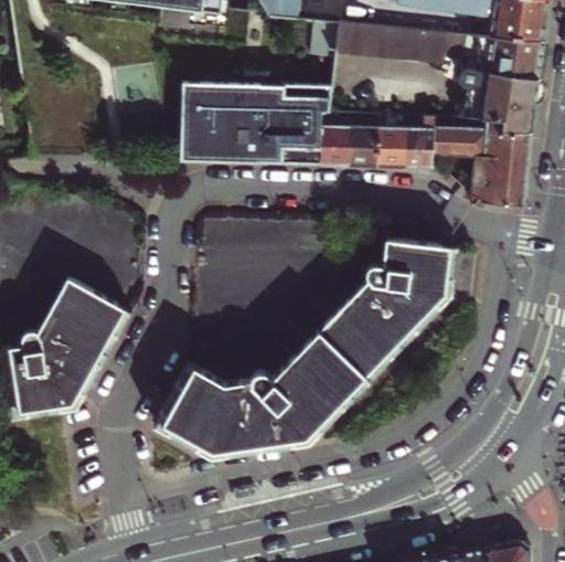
[(125,0),(219,12),(220,0),(125,0)]
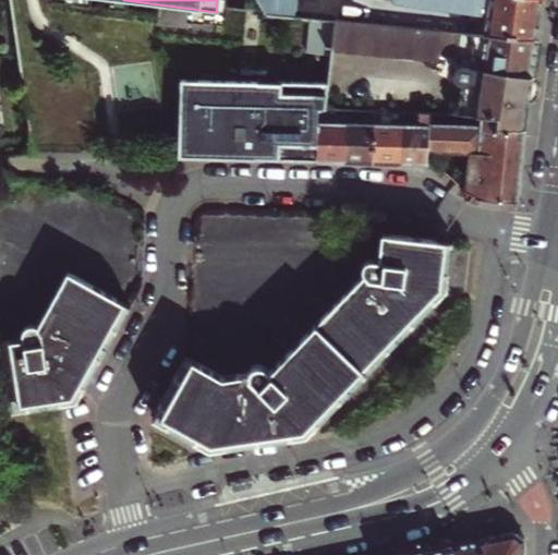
[(312,19),(335,22),(337,0),(253,0),(265,14),(312,19)]
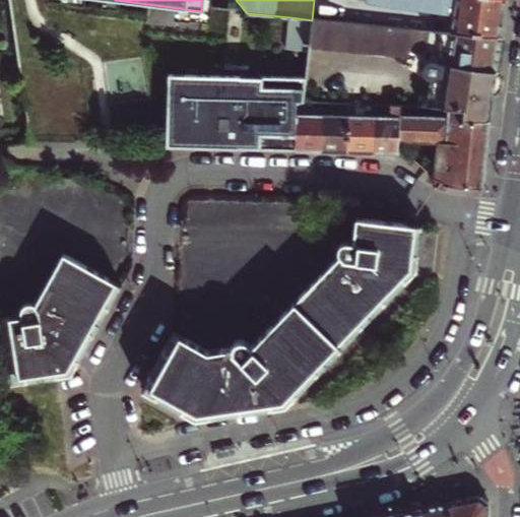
[(440,33),(500,40),(502,21),(506,0),(504,0),(363,0),(364,3),(441,14),(440,33)]
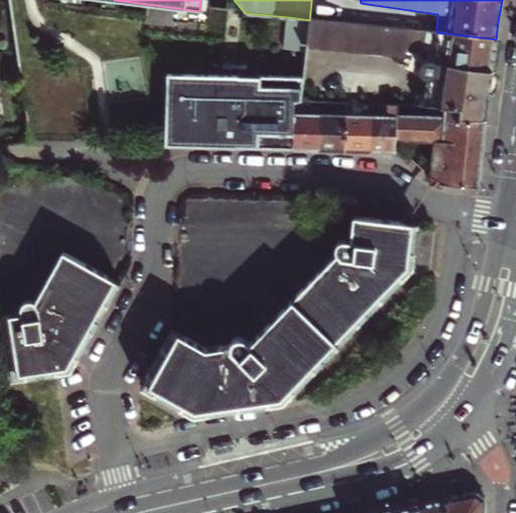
[(306,52),(309,20),(288,17),(284,50),(306,52)]
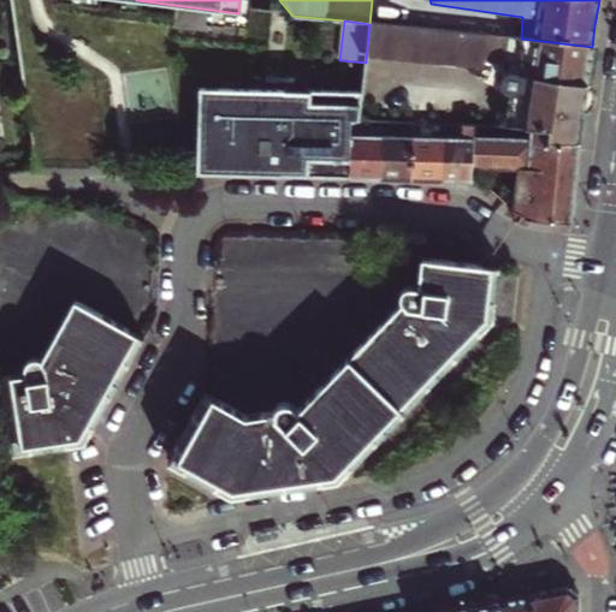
[(529,72),(529,78),(586,88),(588,66),(592,47),(521,39),(369,24),(366,63),(481,75),(483,67),(508,71),(529,72)]
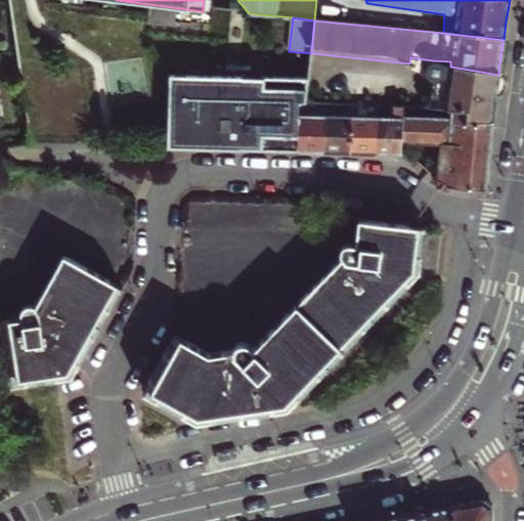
[(449,72),(450,67),(450,61),(432,60),(431,68),(433,68),(435,68),(436,69),(439,71),(440,73),(441,73),(441,71),(449,72)]
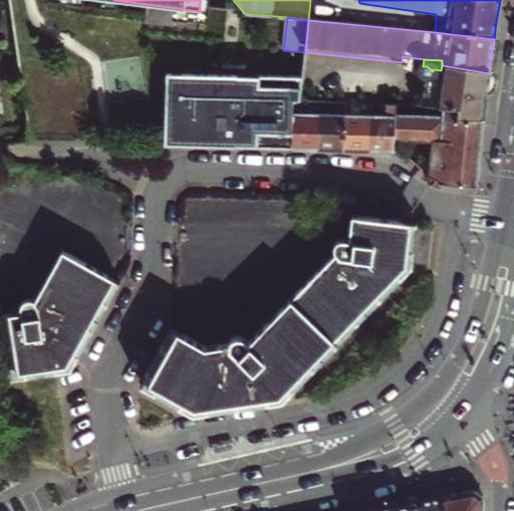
[(486,97),(489,73),(442,65),(441,70),(433,69),(433,71),(432,71),(431,69),(428,67),(427,66),(425,66),(423,66),(422,66),(420,67),(417,69),(417,70),(416,72),(416,74),(416,77),(417,79),(417,80),(418,81),(420,82),(422,83),(424,83),(426,83),(428,82),(430,81),(431,80),(438,80),(435,109),(442,109),(457,109),(457,120),(483,122),(486,97)]
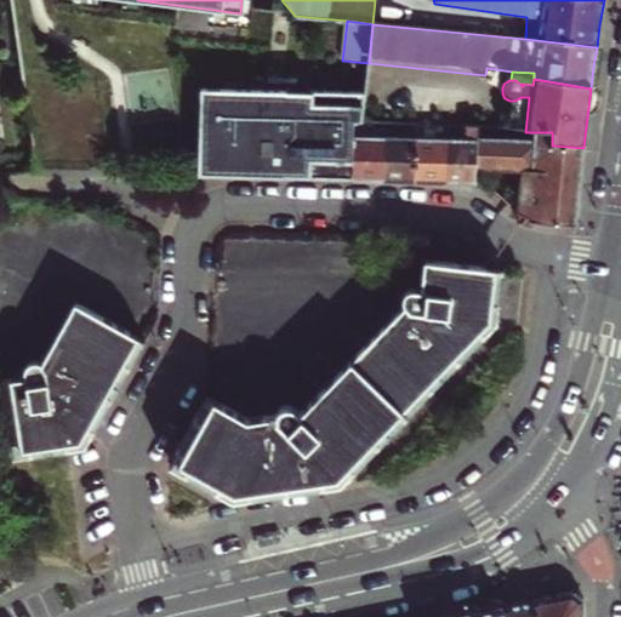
[(291,181),(352,183),(355,126),(362,126),(365,96),(255,93),(200,92),(198,178),(277,181),(291,181)]
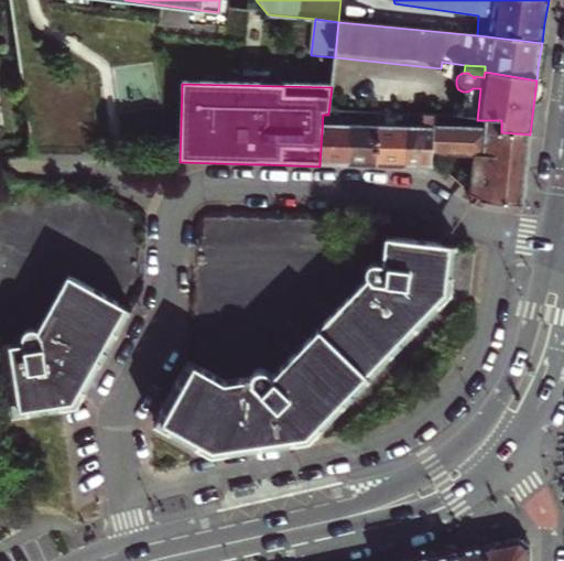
[(458,89),(457,88),(454,119),(468,120),(477,120),(480,88),(473,88),(472,89),(469,90),(467,92),(465,92),(463,92),(461,90),(458,89)]
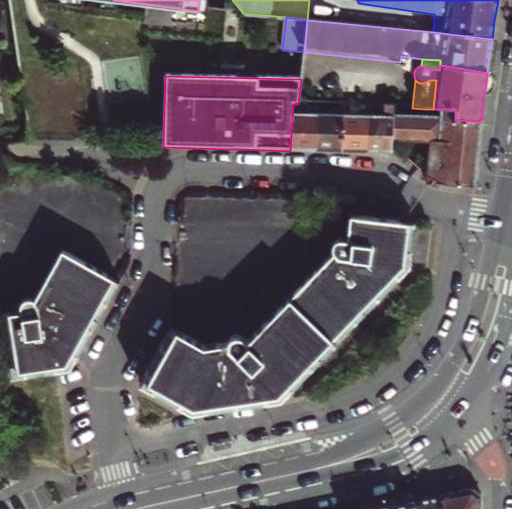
[(304,151),(316,151),(317,116),(312,116),(303,116),(303,104),(298,104),(293,104),(290,151),(304,151)]
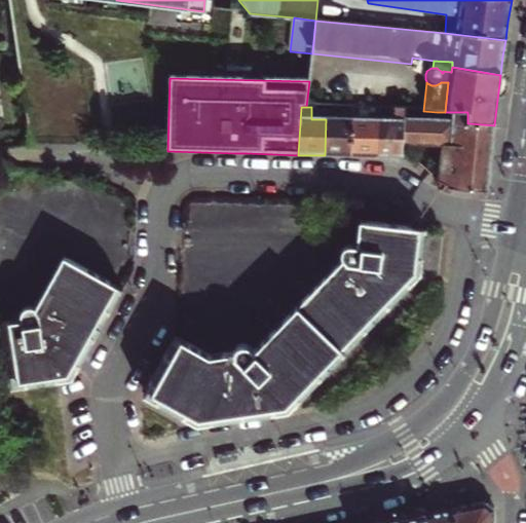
[(321,119),(321,112),(321,107),(311,107),(311,119),(321,119)]
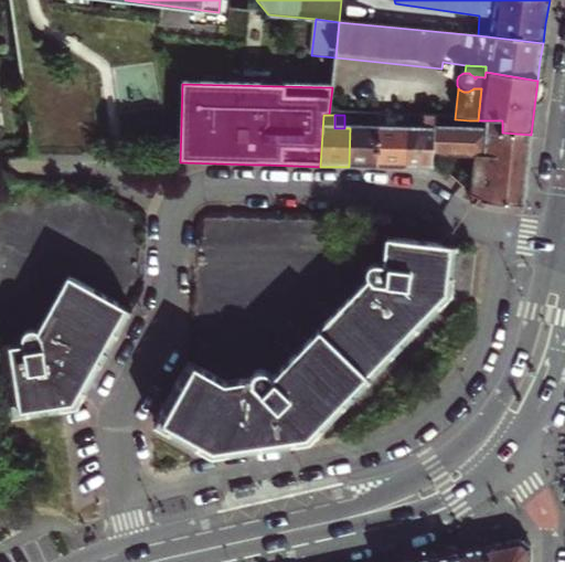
[(379,117),(368,116),(368,129),(350,128),(349,167),(363,168),(377,168),(379,117)]
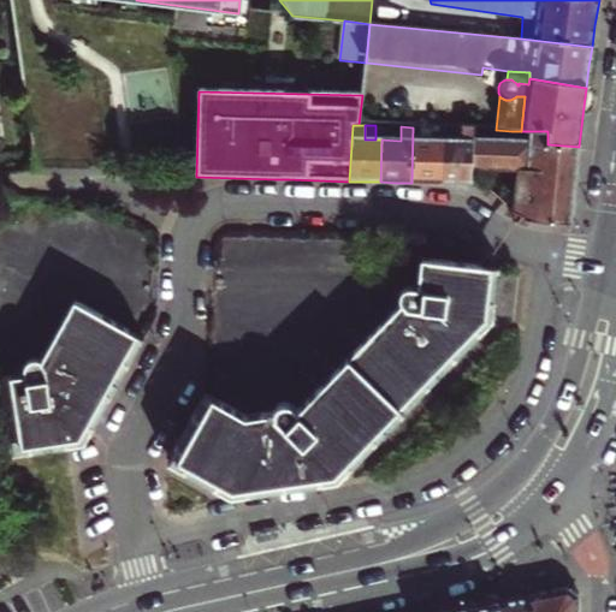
[(426,183),(442,184),(443,142),(436,142),(437,135),(449,135),(450,129),(413,128),(412,183),(426,183)]
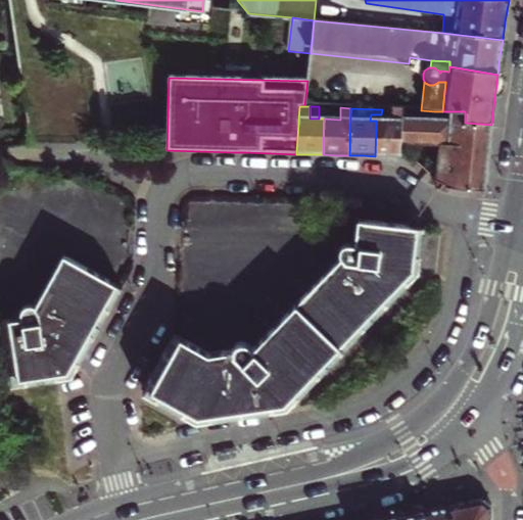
[(401,121),(401,109),(389,109),(389,115),(393,115),(393,121),(376,121),(375,156),(388,156),(400,156),(401,121)]
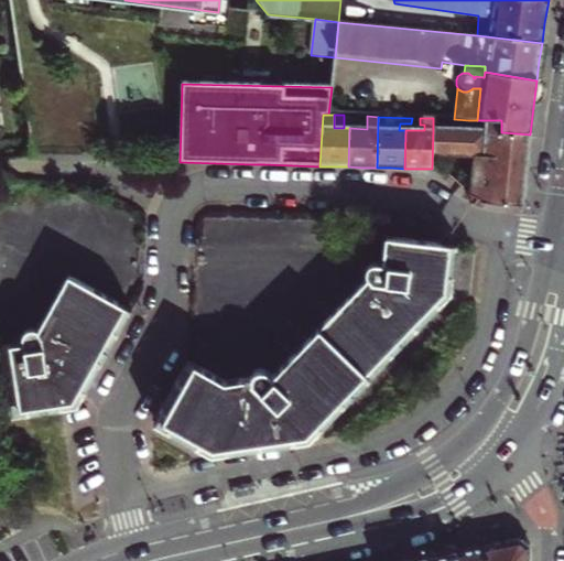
[(498,163),(527,166),(528,149),(530,135),(501,132),(501,120),(485,120),(484,132),(468,132),(446,131),(446,119),(433,118),(433,130),(442,131),(442,155),(474,157),(498,158),(498,163)]
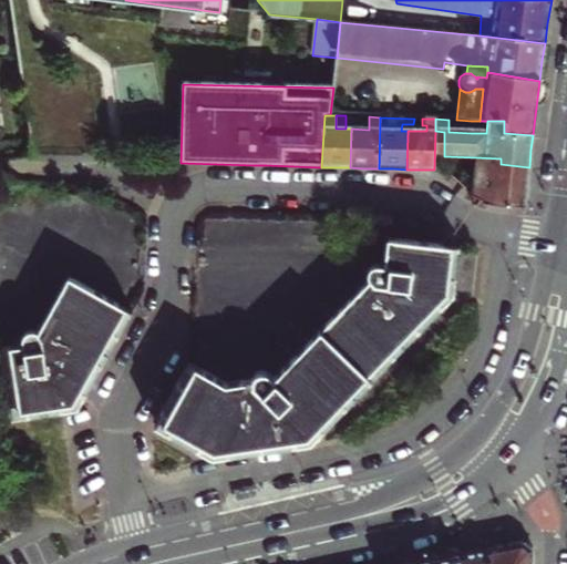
[(486,133),(487,121),(480,121),(471,121),(471,133),(486,133)]
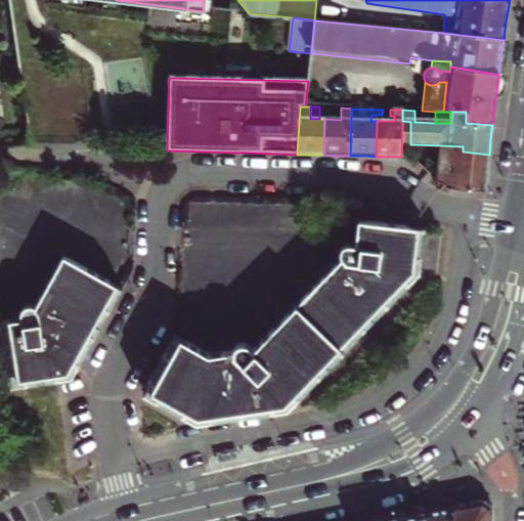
[(408,158),(409,159),(410,144),(410,122),(402,121),(401,157),(408,158)]
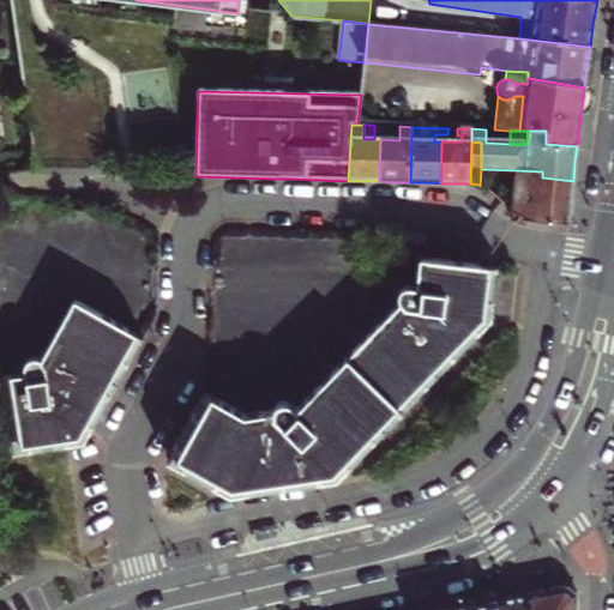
[(561,224),(569,224),(571,203),(573,181),(542,177),(542,171),(516,170),(511,215),(522,217),(523,222),(535,223),(561,224)]
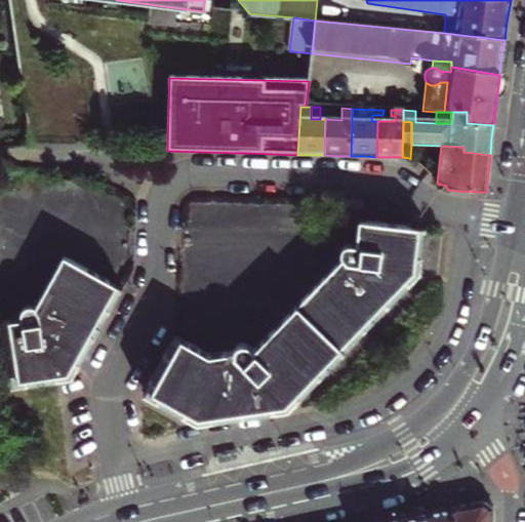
[(176,336),(142,396),(197,426),(287,411),(418,275),(420,253),(423,231),(358,223),(355,247),(352,246),(348,246),(345,247),(341,250),(340,255),(340,259),(253,351),(250,347),(247,345),(242,345),(239,346),(236,348),(234,350),(232,354),(208,356),(176,336)]
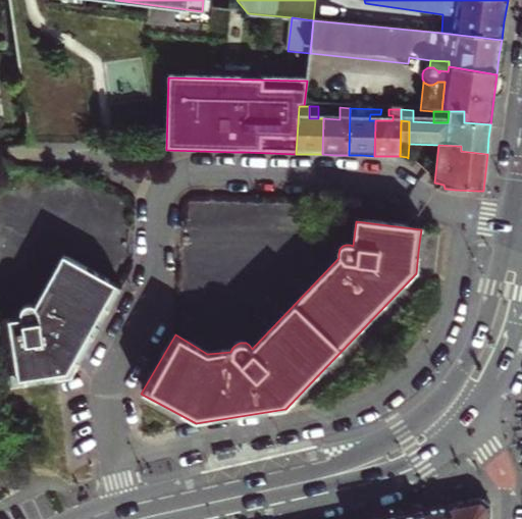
[(0,322),(9,387),(61,381),(69,381),(120,289),(62,257),(34,307),(27,307),(24,308),(22,310),(20,312),(20,314),(19,317),(20,319),(0,322)]
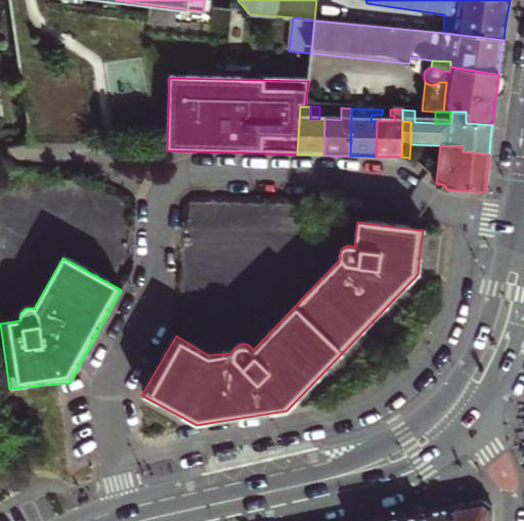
[(490,520),(491,510),(486,505),(484,503),(472,505),(473,520),(490,520)]
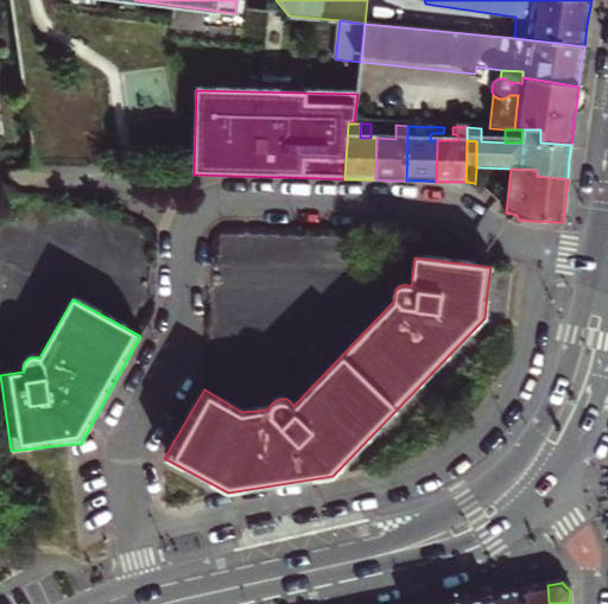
[(549,603),(548,585),(539,587),(527,590),(529,603),(549,603)]
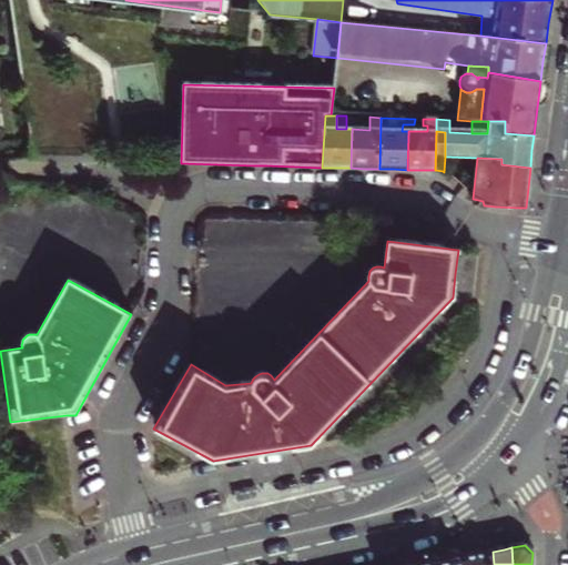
[(463,557),(464,564),(494,564),(493,552),(478,555),(463,557)]
